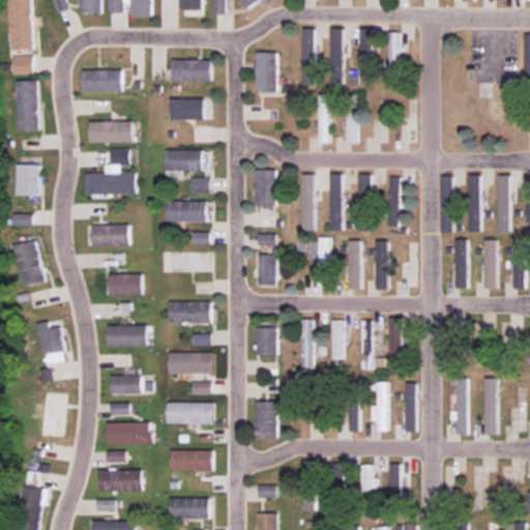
[(15,0),(16,50),(37,49),(35,0),(15,0)]
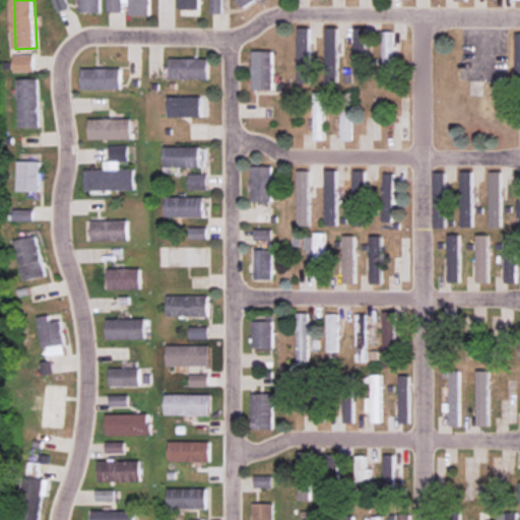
[(59,0),(55,1),(60,12),(70,8),(66,0),(59,0)]
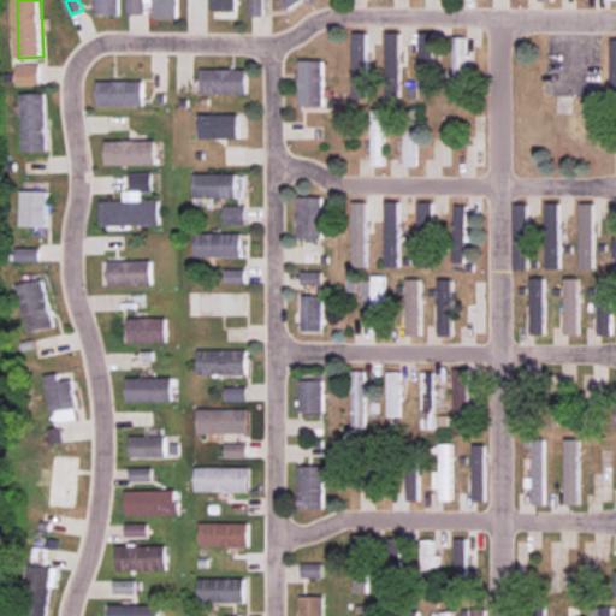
[(120,15),(119,0),(95,0),(96,15),(120,15)]
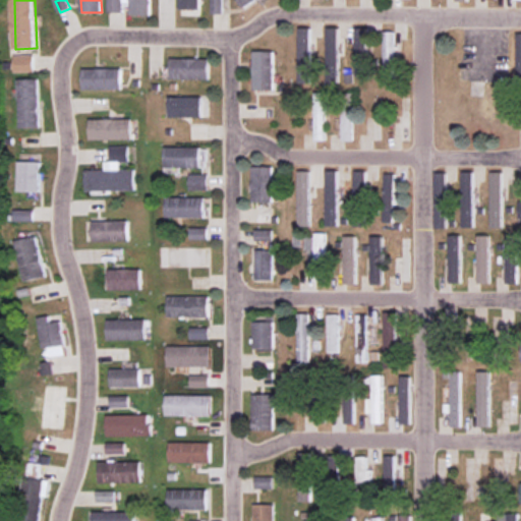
[(150,0),(107,0),(108,10),(130,10),(129,14),(150,15),(150,0)]
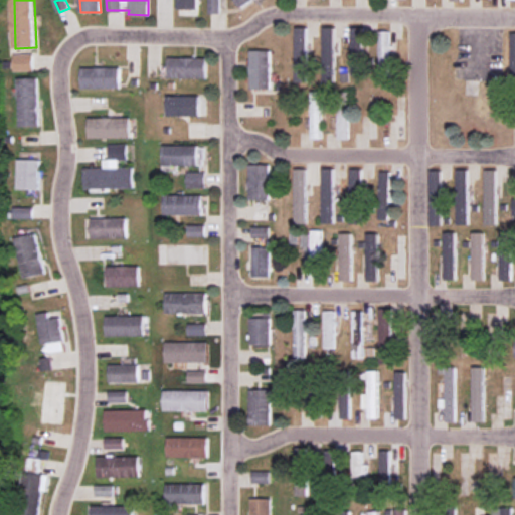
[(197,0),(177,0),(178,9),(198,9),(197,0)]
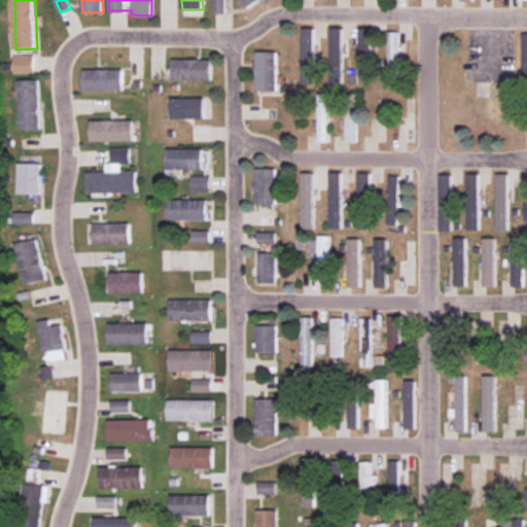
[(213,0),(214,14),(225,13),(224,0),(213,0)]
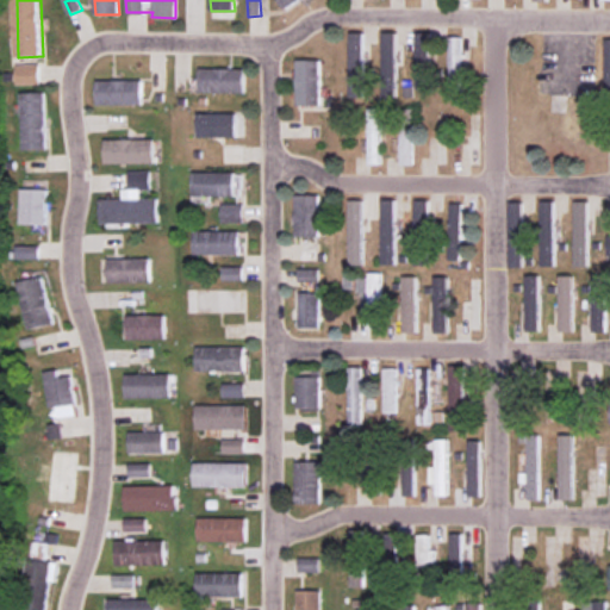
[(363,32),(349,32),(350,98),(365,98),(363,32)]
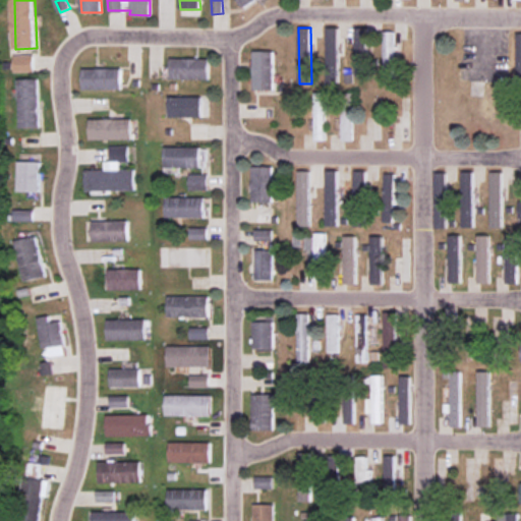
[(338,65),(339,27),(328,27),(327,65),(338,65)]
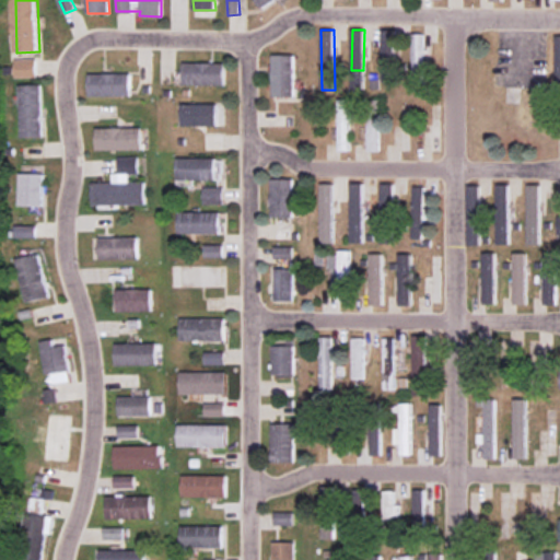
[(382,81),(394,82),(395,31),(383,30),(382,81)]
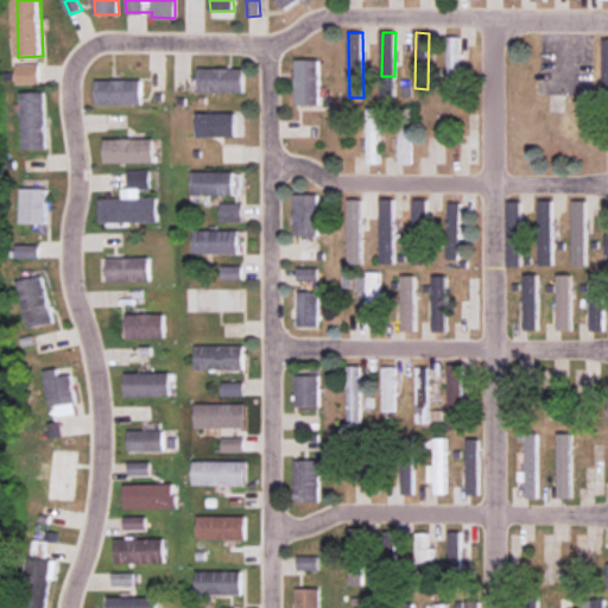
[(449,90),(462,90),(460,36),(448,36),(449,90)]
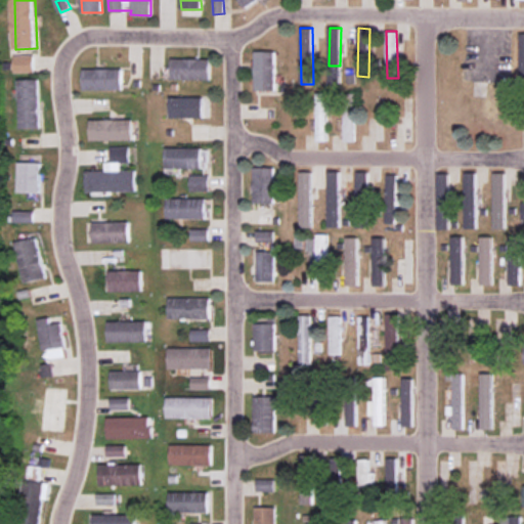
[(274,51),(255,51),(255,90),(275,90),(274,51)]
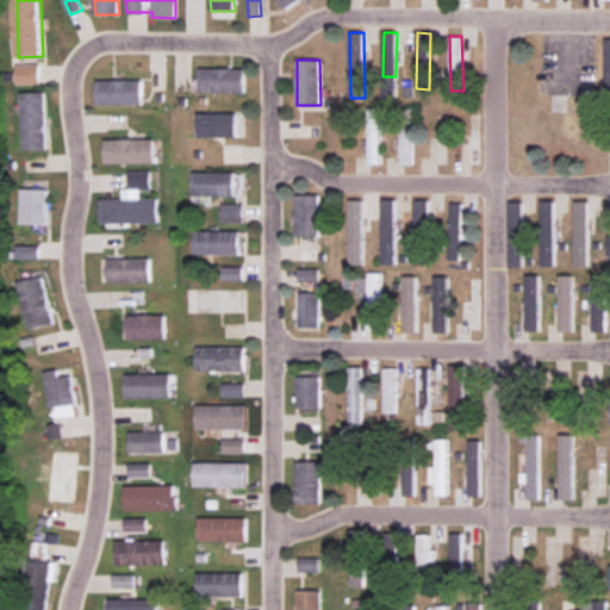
[(20,64),(20,85),(43,83),(42,64),(20,64)]
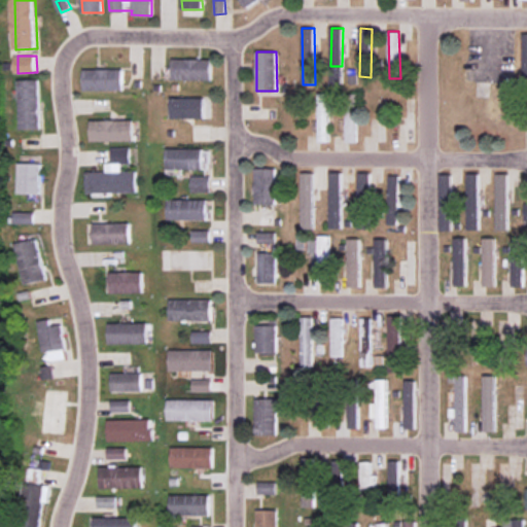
[(211,80),(211,60),(172,59),(172,79),(211,80)]
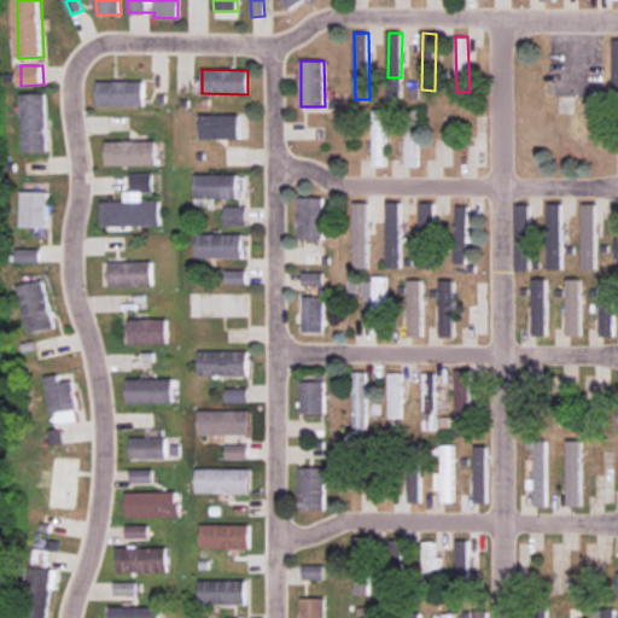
[(97,82),(98,106),(144,105),(143,81),(97,82)]
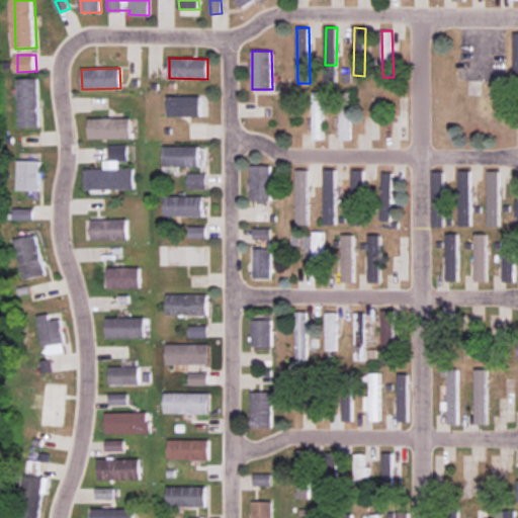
[(21,78),(22,126),(41,126),(40,78),(21,78)]
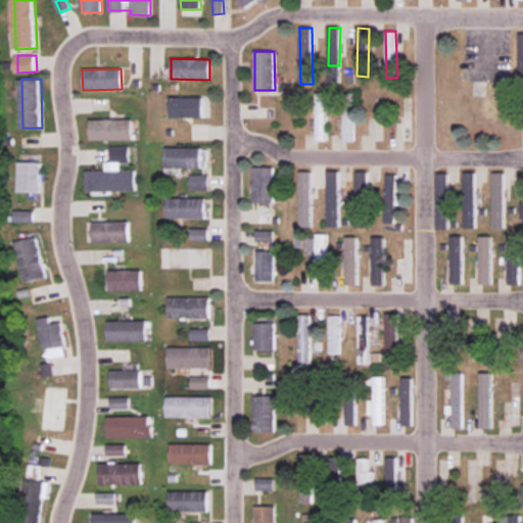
[(326,140),(327,92),(317,92),(316,140),(326,140)]
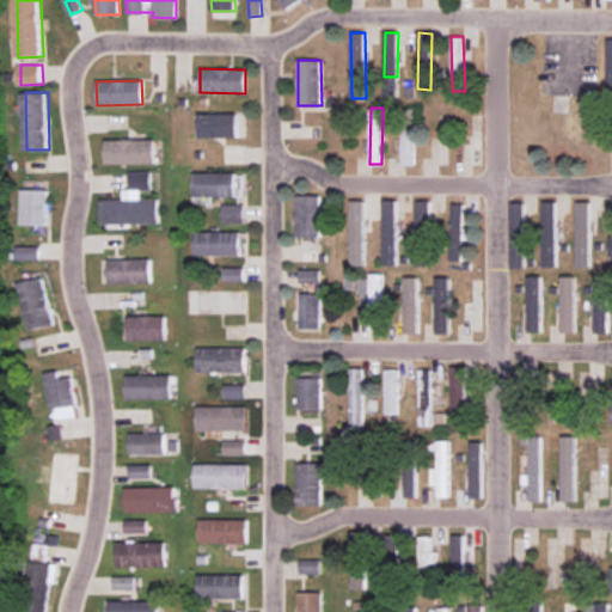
[(237,114),(199,114),(199,138),(237,136),(237,114)]
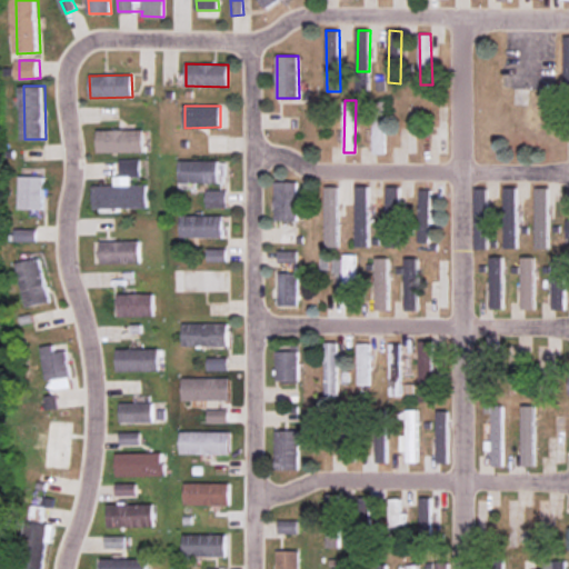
[(375,153),(386,153),(385,122),(373,122),(375,153)]
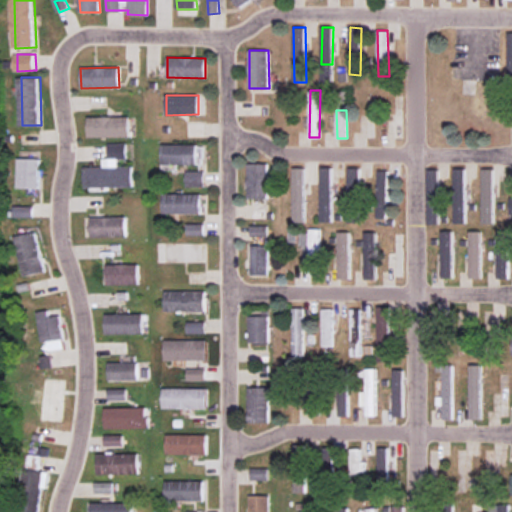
[(87,137),(129,137),(128,117),(87,118),(87,137)]
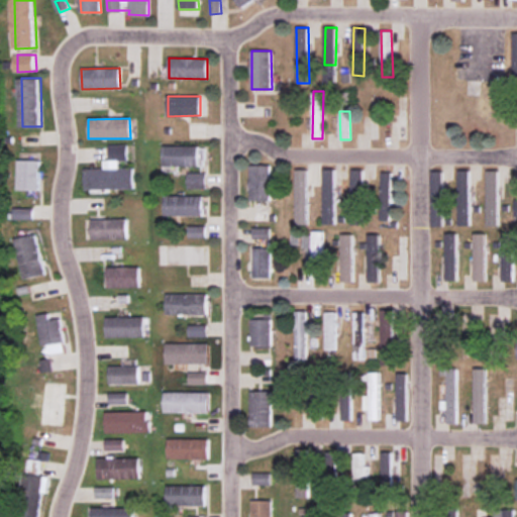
[(126,144),(108,144),(108,160),(126,160),(126,144)]
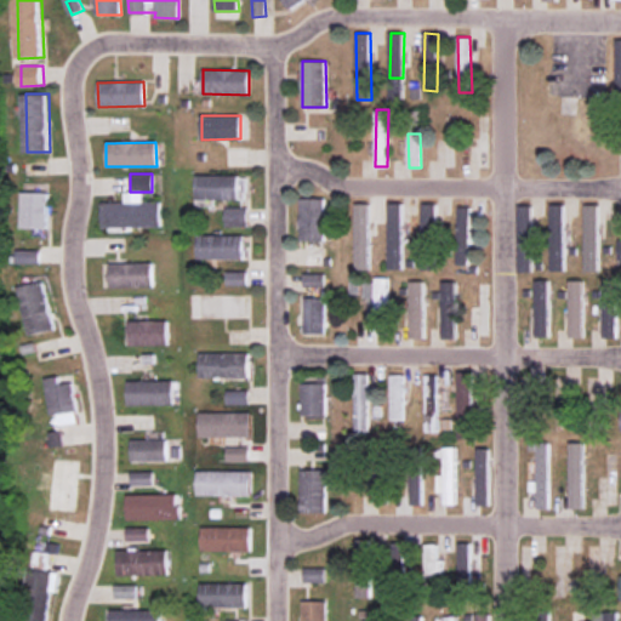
[(195,199),(238,200),(238,176),(195,175),(195,199)]
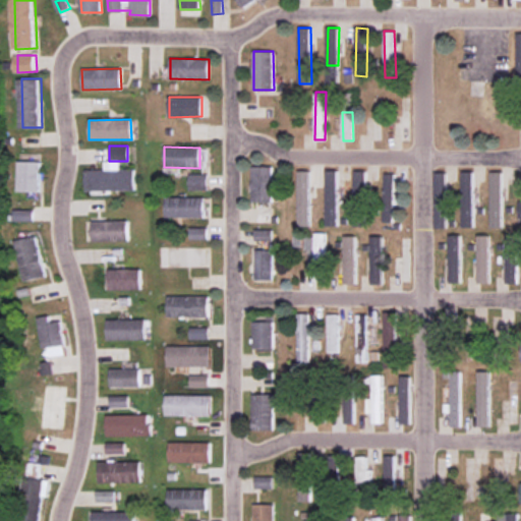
[(21,191),(43,191),(43,162),(21,161),(21,191)]
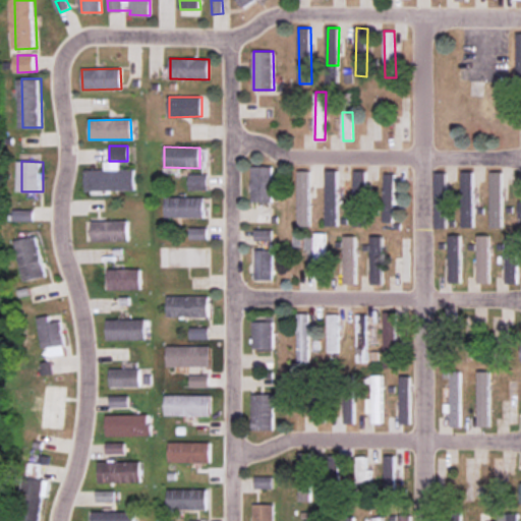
[(133,190),(133,169),(119,169),(119,161),(104,161),(104,170),(84,170),(85,191),(133,190)]
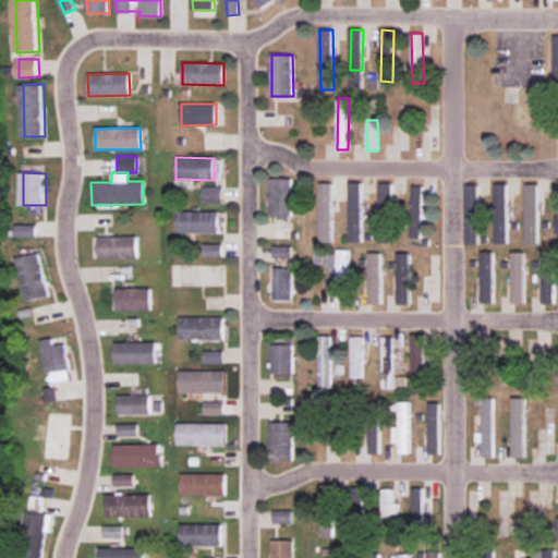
[(291,178),(269,179),(269,216),(291,216),(291,178)]
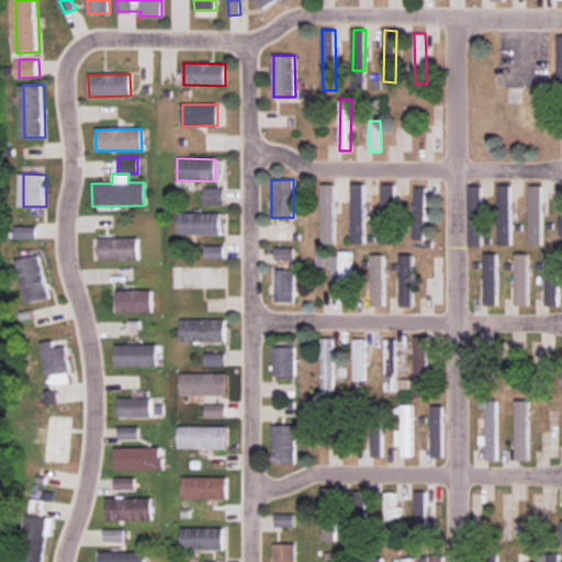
[(335,245),(334,183),(322,184),(323,245),(335,245)]
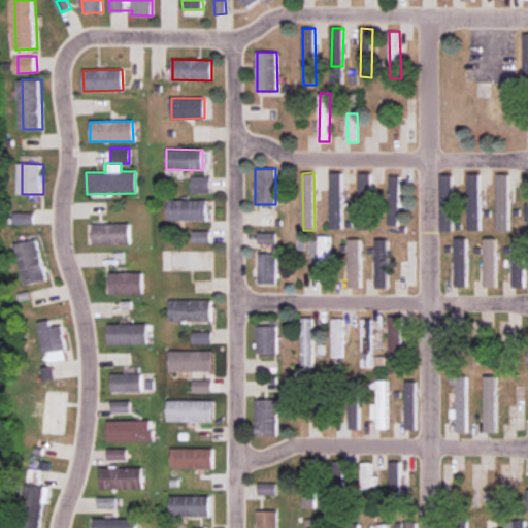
[(342,173),(330,173),(331,229),(342,229),(342,173)]
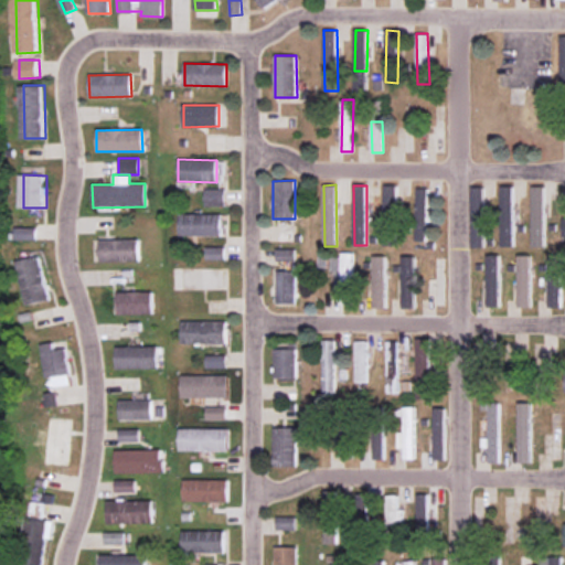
[(383,245),(396,246),(398,185),(384,185),(383,245)]
